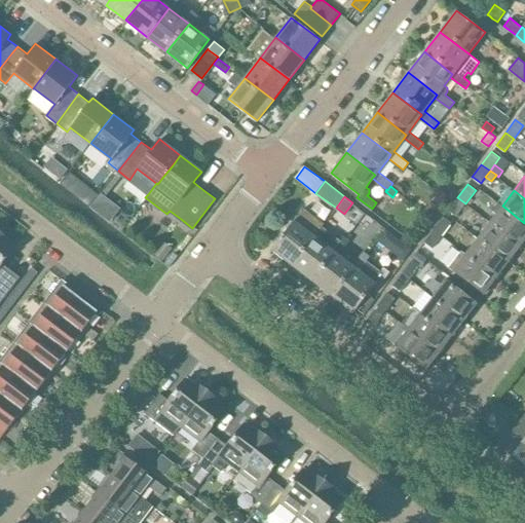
[(457,197),(448,210),(456,216),(465,203),(457,197)]
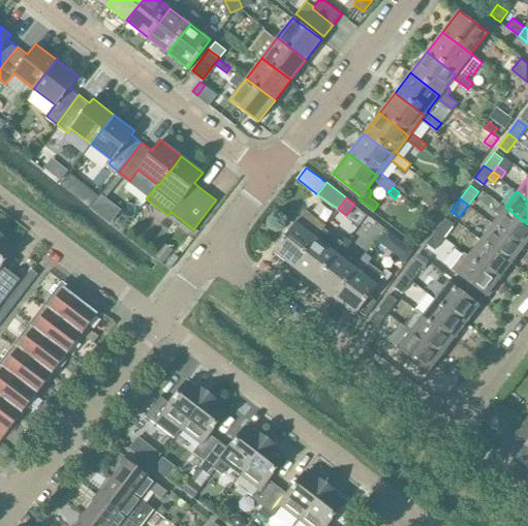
[(433,202),(425,213),(436,221),(444,210),(433,202)]
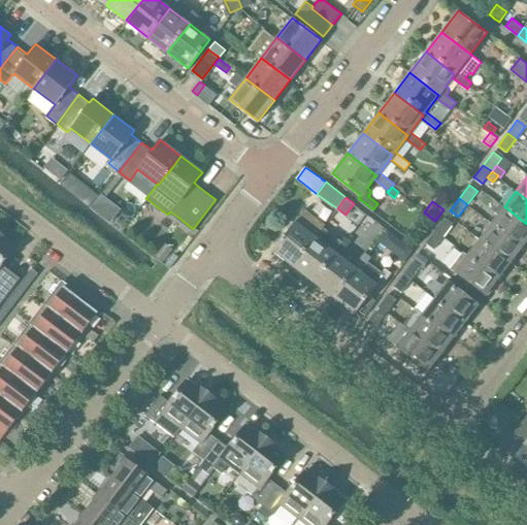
[(499,214),(492,223),(523,247),(526,240),(526,224),(504,206),(500,203),(494,210),(499,214)]
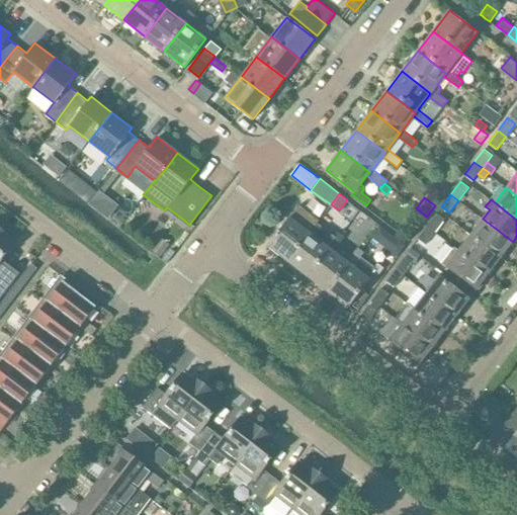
[(289,218),(268,245),(288,261),(318,223),(320,221),(319,221),(298,204),(289,218)]
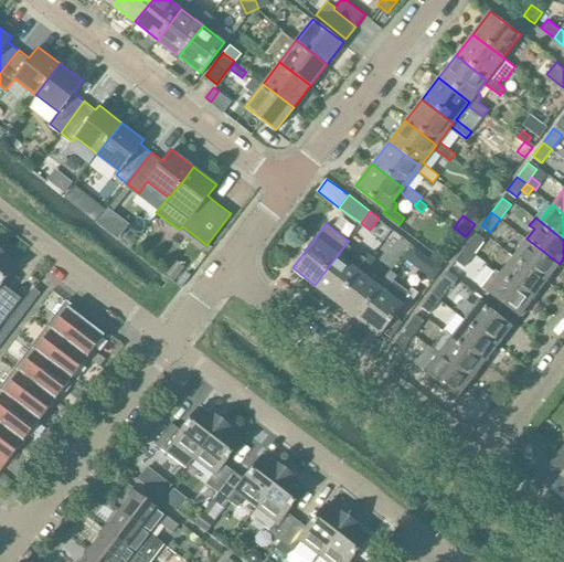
[(466,246),(475,253),(486,239),(477,232),(466,246)]
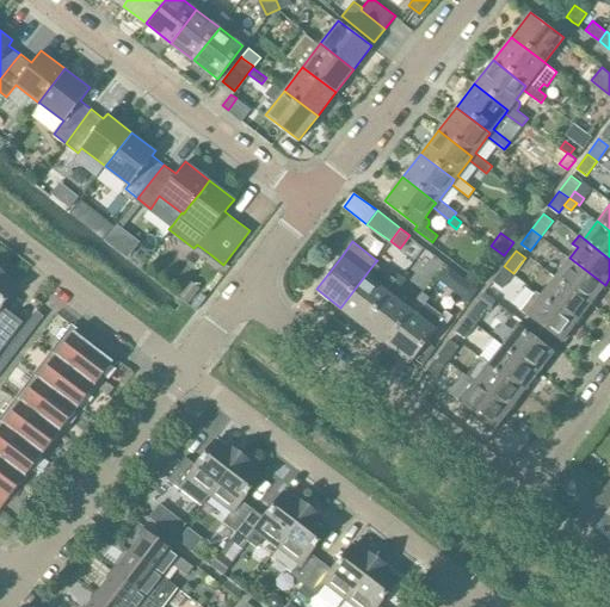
[(591,303),(605,285),(570,258),(555,277),(591,303)]
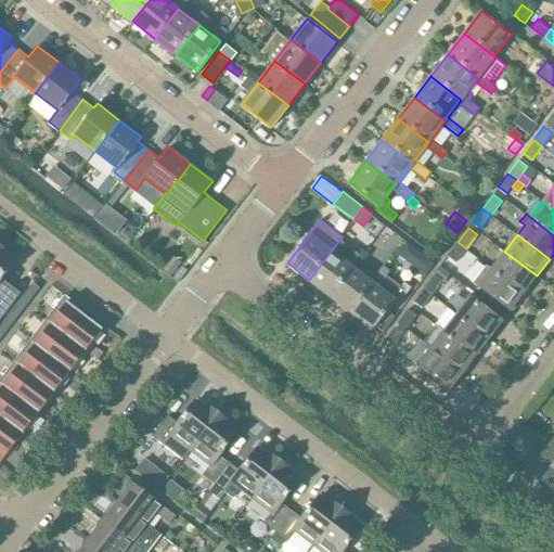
[(353,267),(358,269),(369,254),(362,248),(359,253),(340,239),(309,280),(330,296),(353,267)]
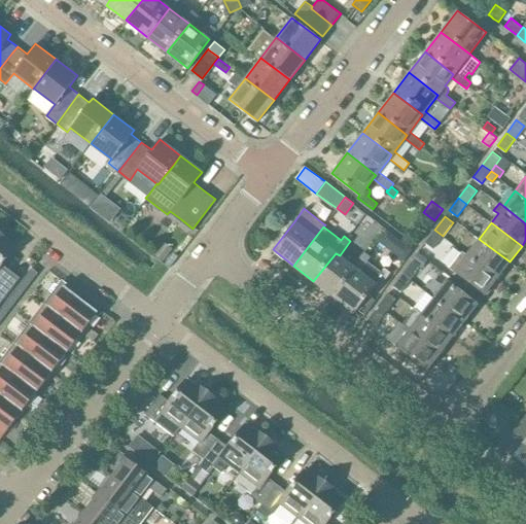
[(434,230),(425,242),(432,247),(433,248),(443,236),(434,230)]
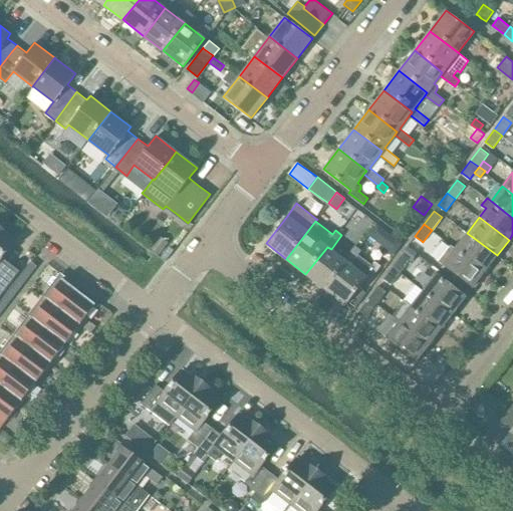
[(0,225),(0,288),(13,272),(0,262),(0,259),(15,240),(6,233),(7,231),(0,225)]
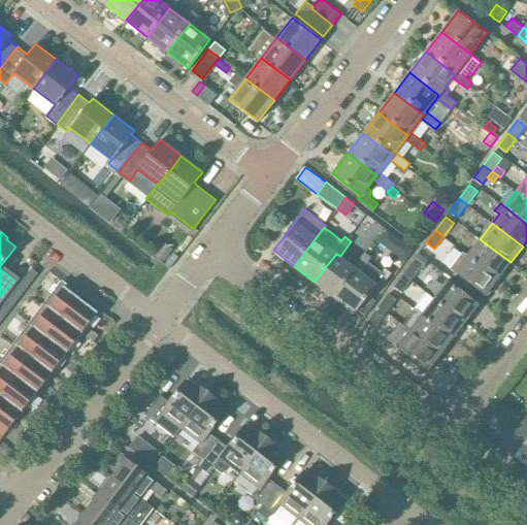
[(498,279),(511,262),(480,239),(467,256),(498,279)]
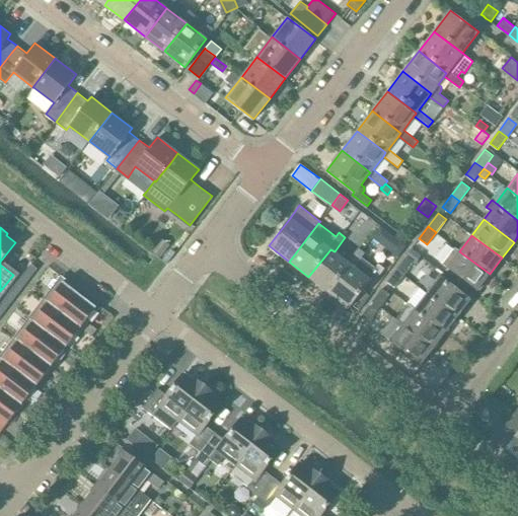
[(160,240),(152,251),(160,258),(169,246),(160,240)]
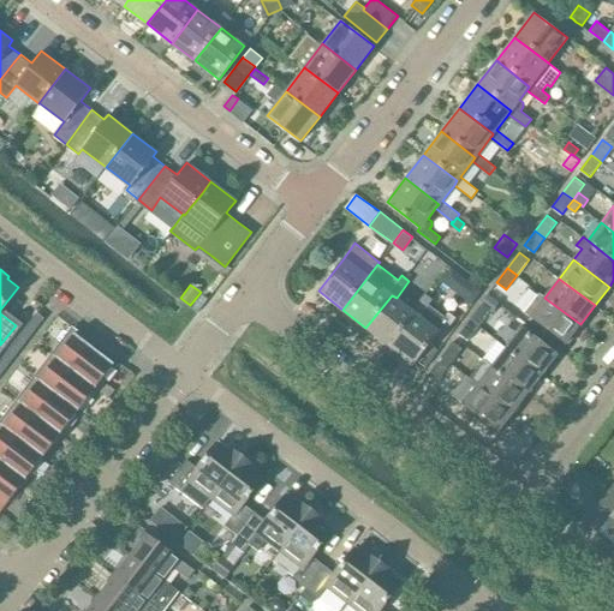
[(419,316),(429,304),(433,298),(425,292),(411,310),(397,298),(392,295),(365,328),(389,346),(415,312),(419,316)]
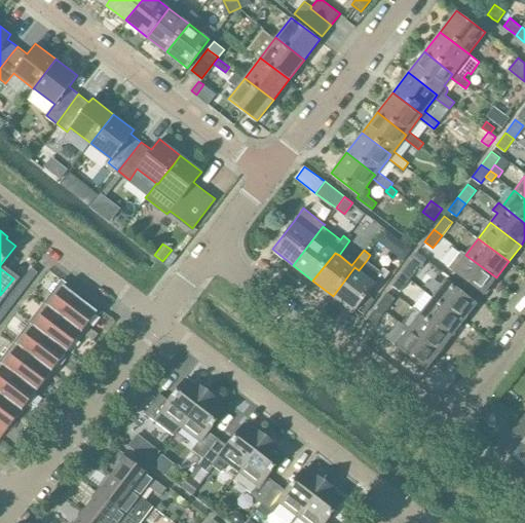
[(412,259),(411,260),(419,266),(420,267),(427,258),(425,256),(418,251),(412,259)]
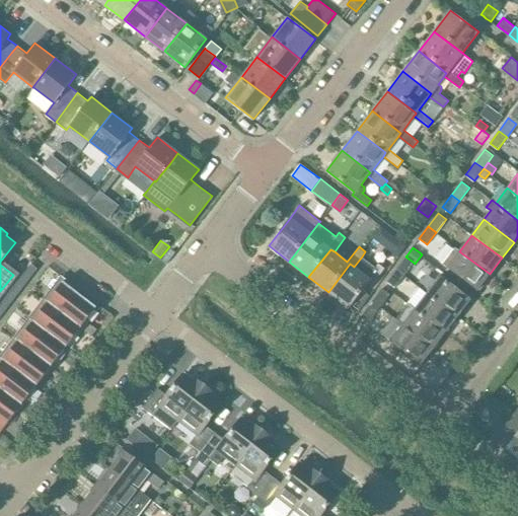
[(477,290),(490,274),(459,251),(454,247),(443,263),(447,267),(477,290)]
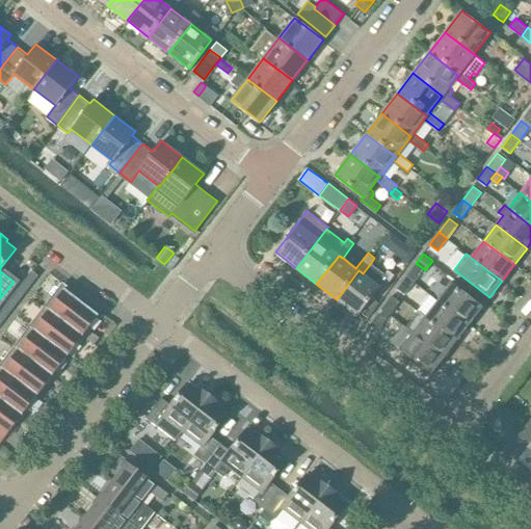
[(359,270),(337,299),(359,316),(361,313),(368,318),(379,302),(372,297),(379,287),(383,290),(395,274),(388,269),(385,273),(371,263),(363,273),(359,270)]
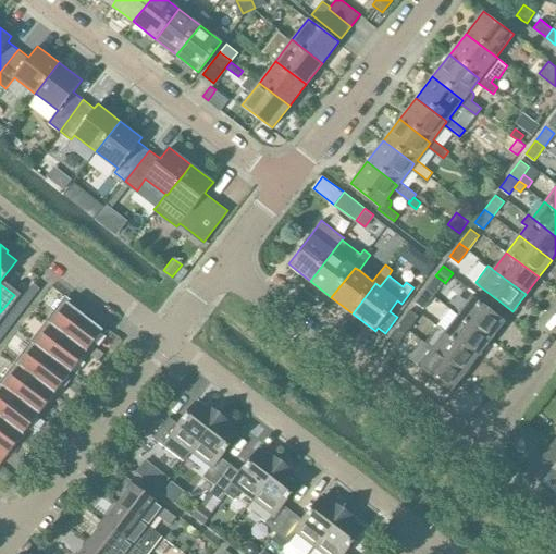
[(424,288),(424,290),(433,296),(444,282),(435,275),(424,288)]
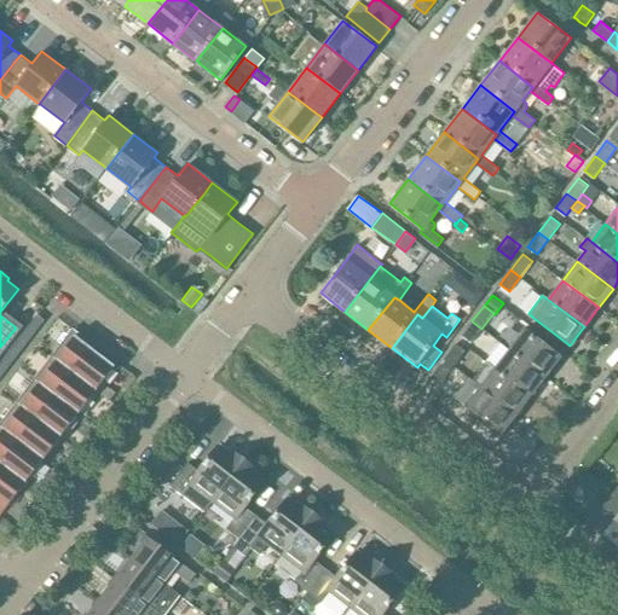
[(0,376),(45,319),(38,313),(0,361),(0,376)]
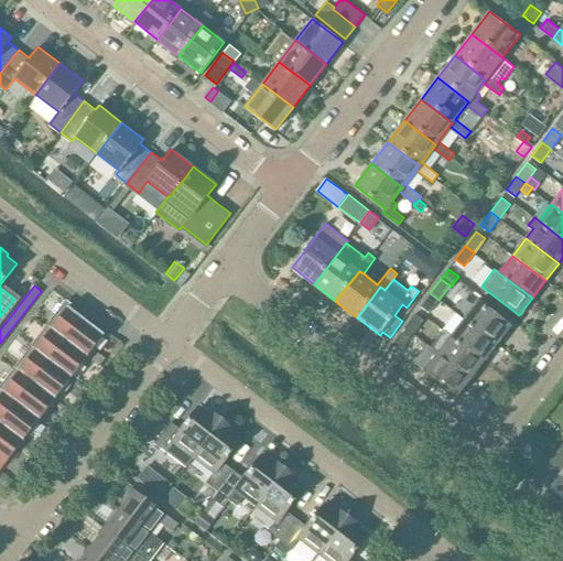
[(430,293),(421,305),(430,312),(439,300),(430,293)]
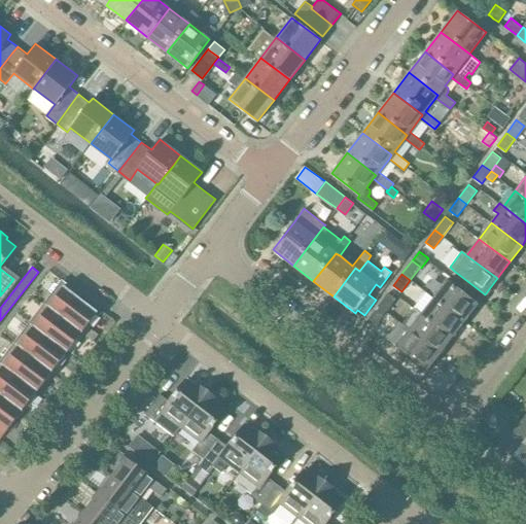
[(448,280),(433,298),(464,320),(478,303),(448,280)]
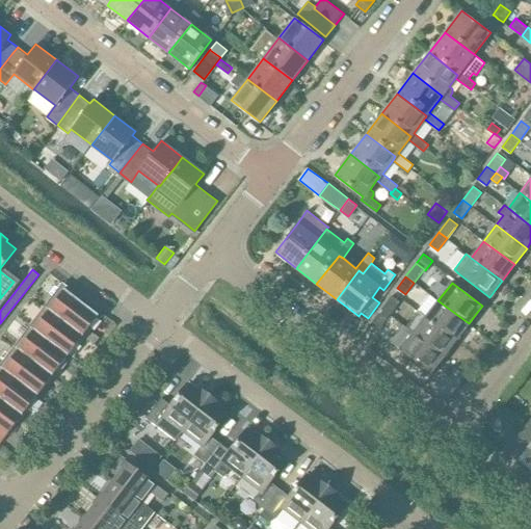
[(56,298),(90,324),(100,314),(64,288),(56,298)]
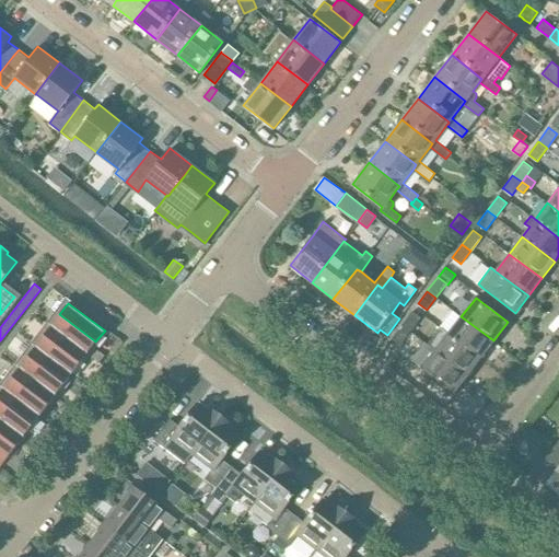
[(402,325),(410,332),(421,316),(412,311),(402,325)]
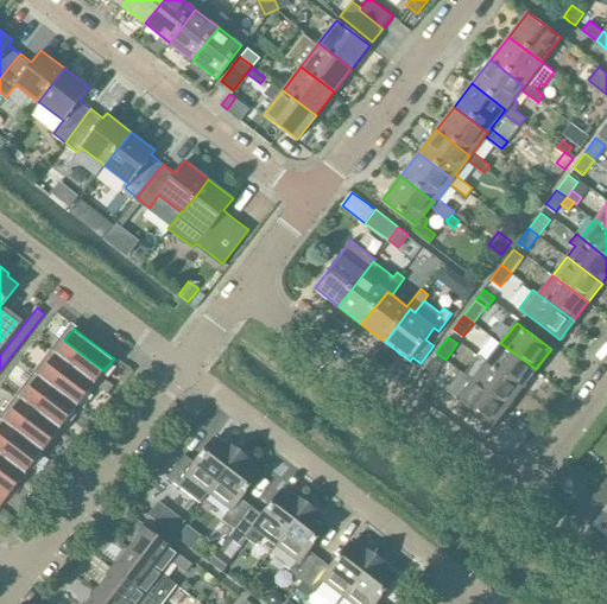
[(94,383),(103,370),(64,341),(55,354),(94,383)]
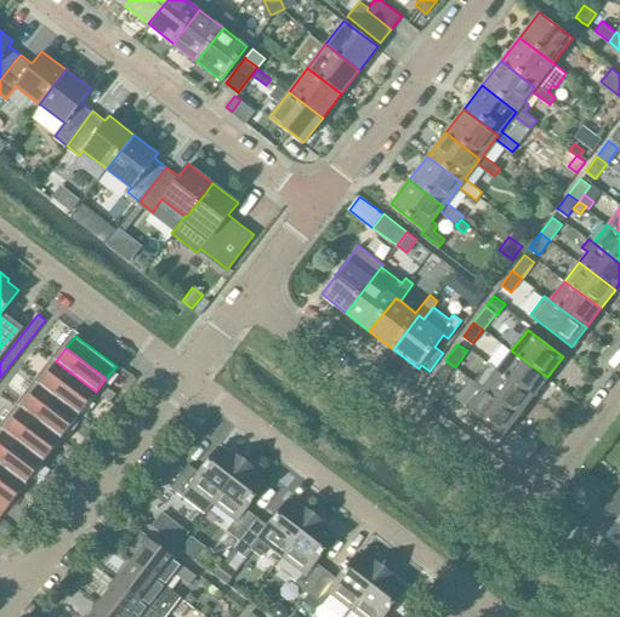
[(498,369),(533,396),(547,377),(511,350),(498,369)]
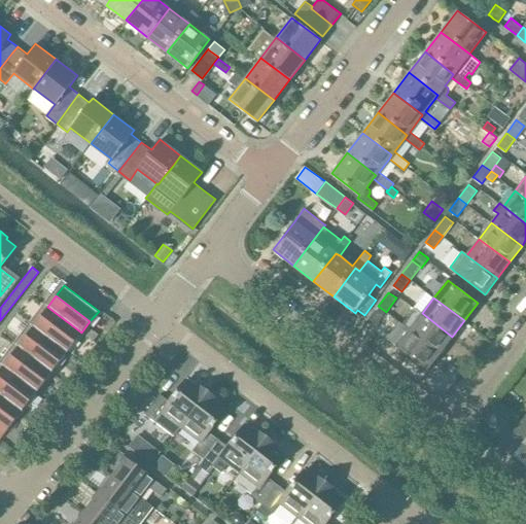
[(377,323),(386,312),(378,306),(370,317),(377,323)]
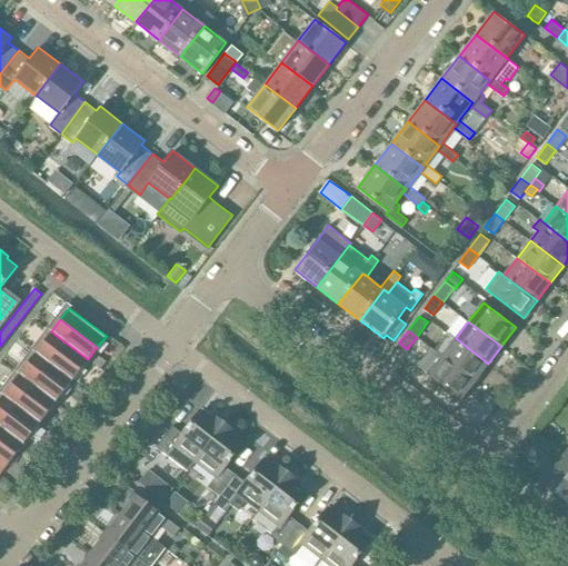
[(79,371),(88,359),(51,331),(43,341),(79,371)]
